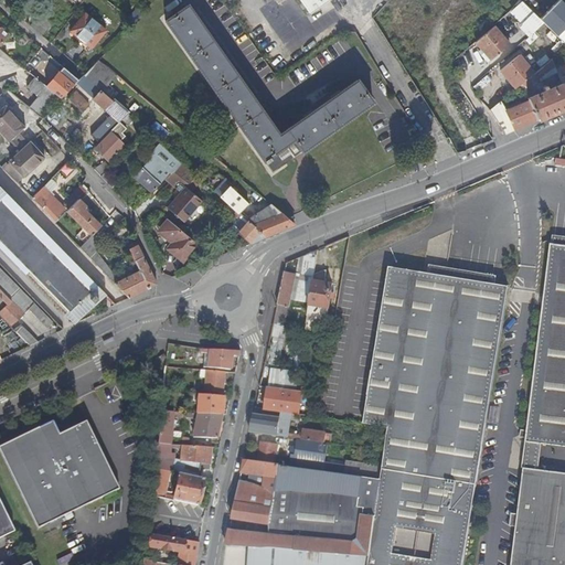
[(298,0),(309,14),(318,8),(329,0),(298,0)]
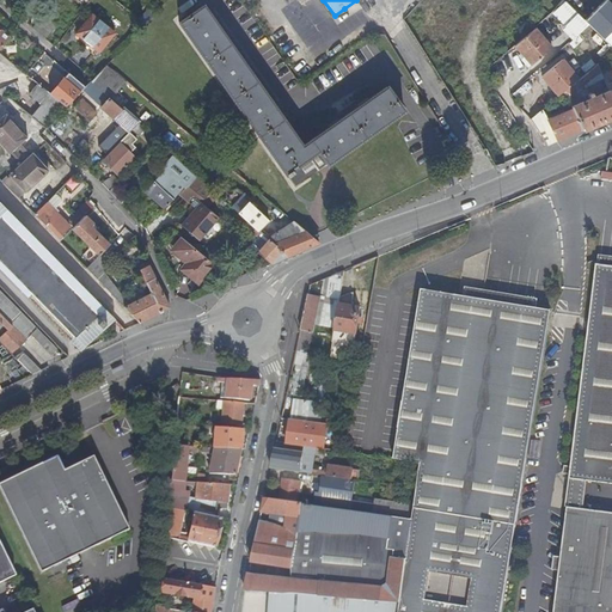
[(611,5),(607,0),(587,22),(611,47),(611,5)]
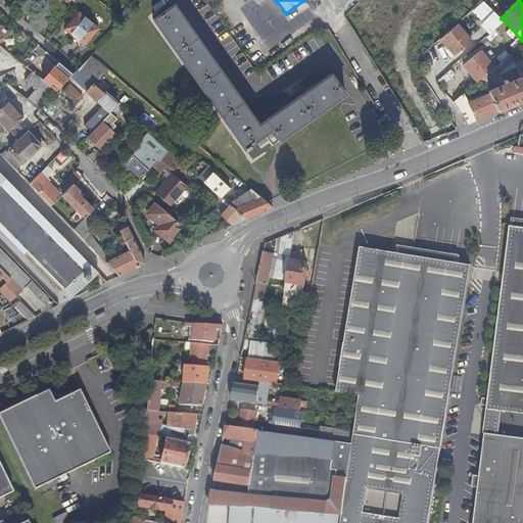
[(250,6),(262,16),(265,12),(254,2),(250,6)]
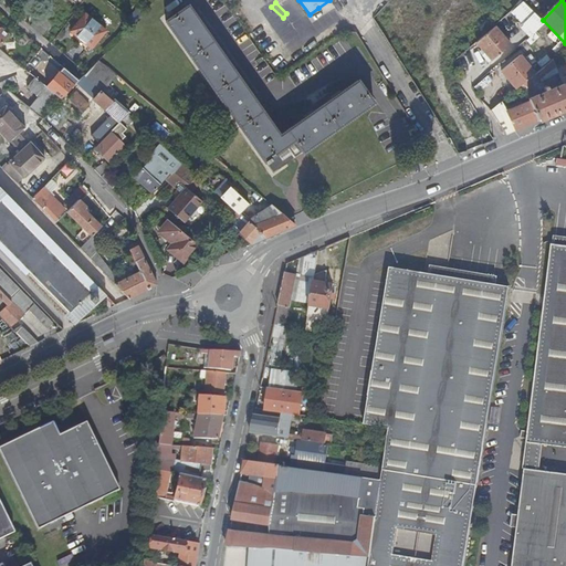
[(303,153),(321,140),(305,118),(279,136),(188,6),(166,21),(264,161),(273,174),(282,167),(273,155),(294,140),(303,153)]
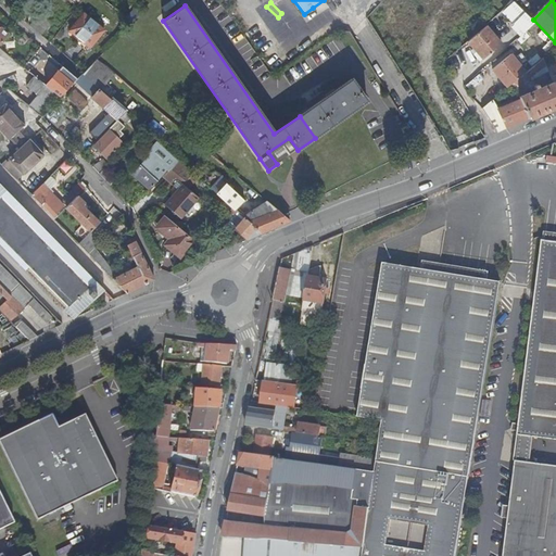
[(51,23),(40,13),(35,20),(46,29),(51,23)]
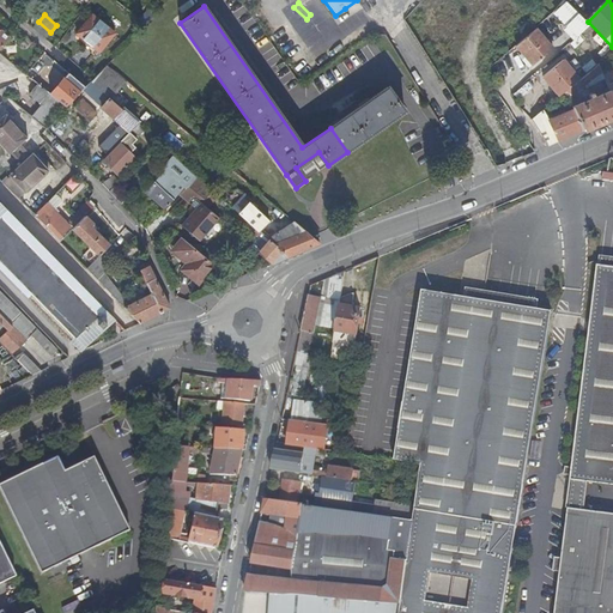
[(115,34),(92,14),(77,34),(99,52),(115,34)]
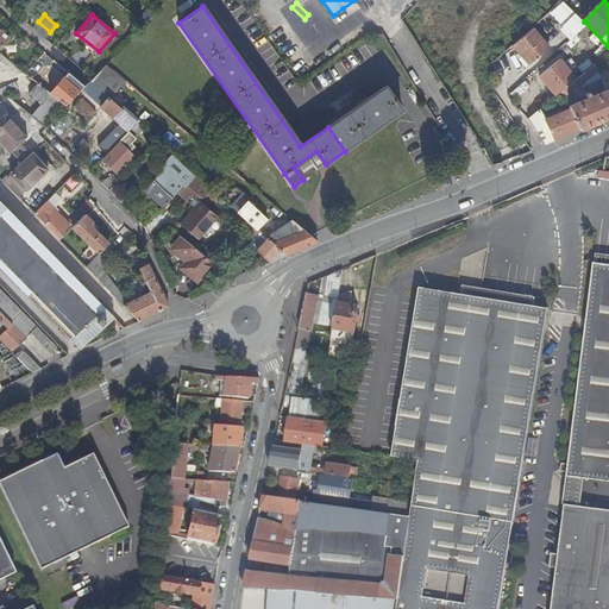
[(45,38),(50,32),(38,22),(32,27),(45,38)]
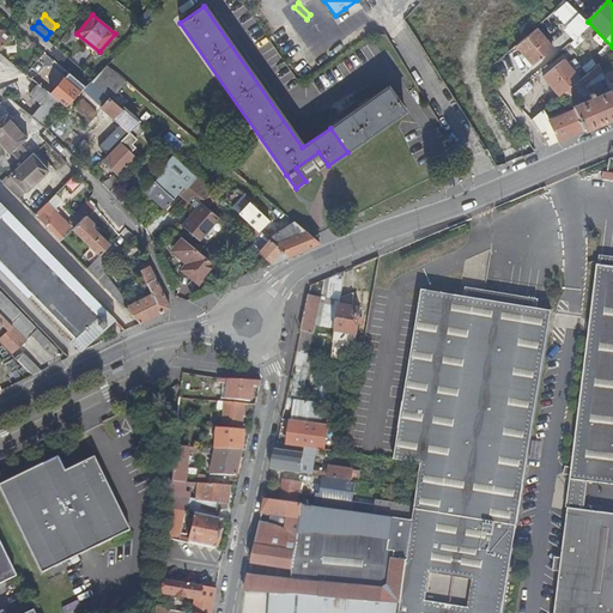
[(554,47),(536,28),(517,46),(534,65),(554,47)]
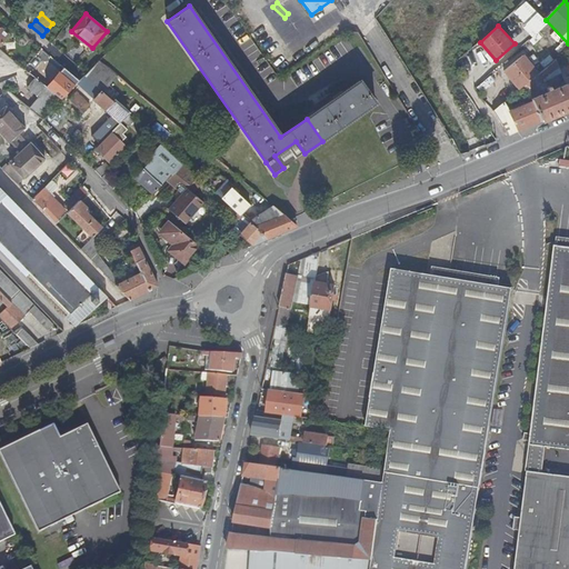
[(11,48),(8,51),(26,67),(33,58),(38,52),(20,38),(23,33),(16,27),(8,36),(3,41),(11,48)]
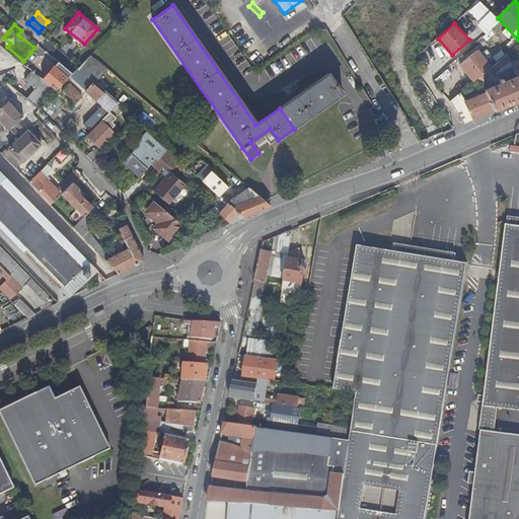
[(25,78),(33,70),(23,61),(7,47),(0,41),(0,84),(3,87),(10,80),(25,78)]
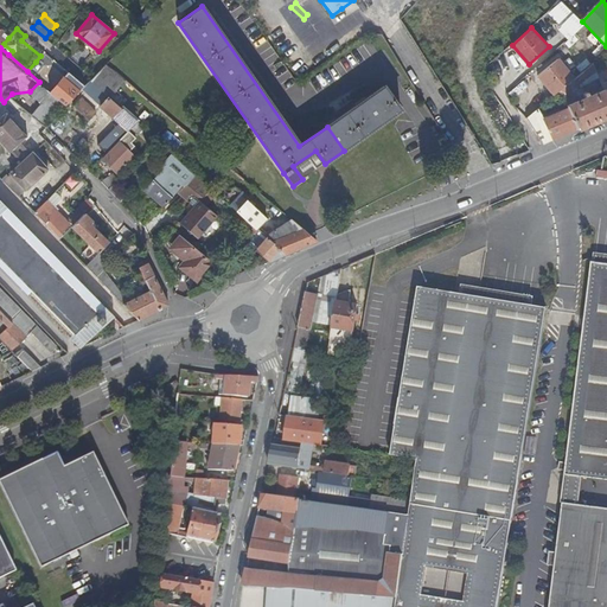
[(62,70),(49,58),(43,53),(40,56),(36,62),(27,71),(39,82),(48,88),(55,78),(62,70)]
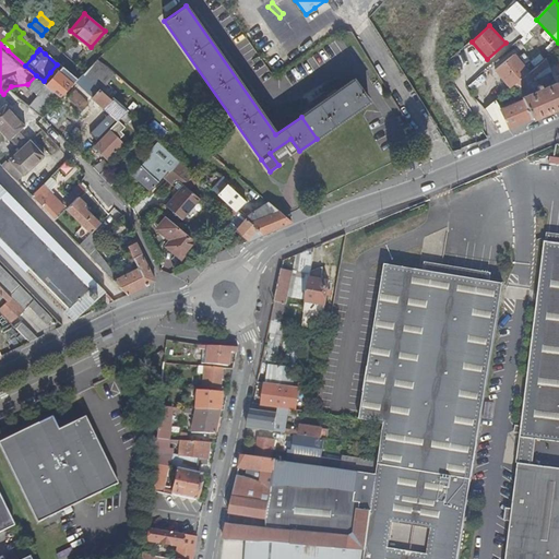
[(496,70),(511,87),(516,84),(530,73),(514,55),(496,70)]
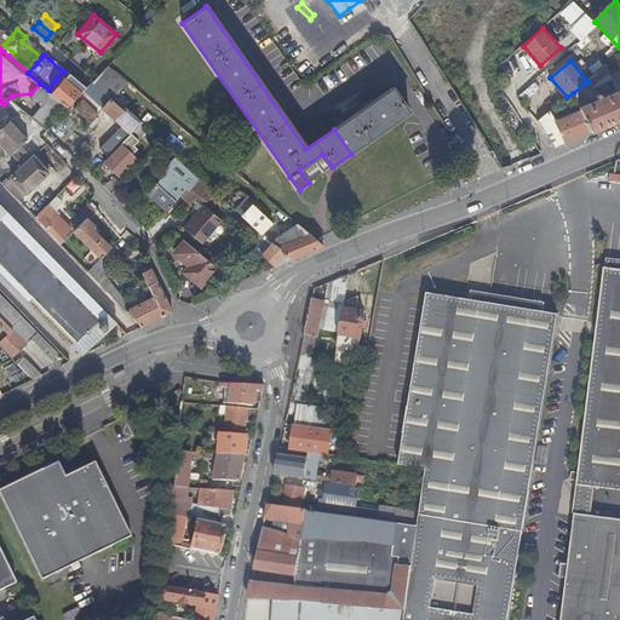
[(112,101),(128,82),(108,65),(92,82),(110,99),(112,101)]
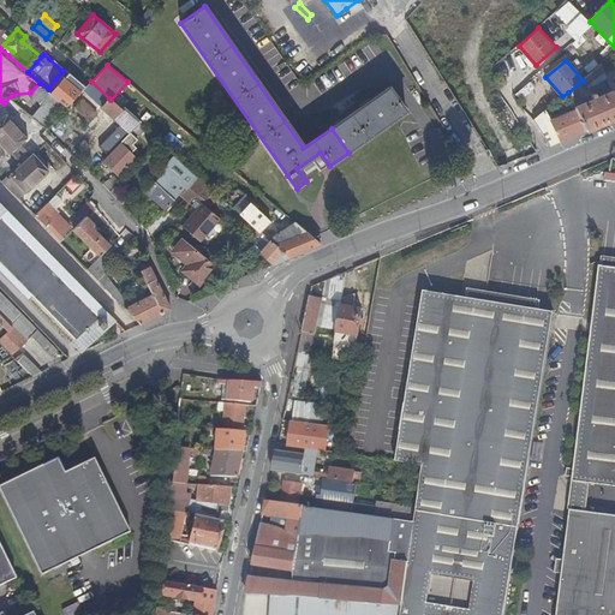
[(573,96),(607,79),(601,65),(583,81),(568,93),(571,97),(573,96)]
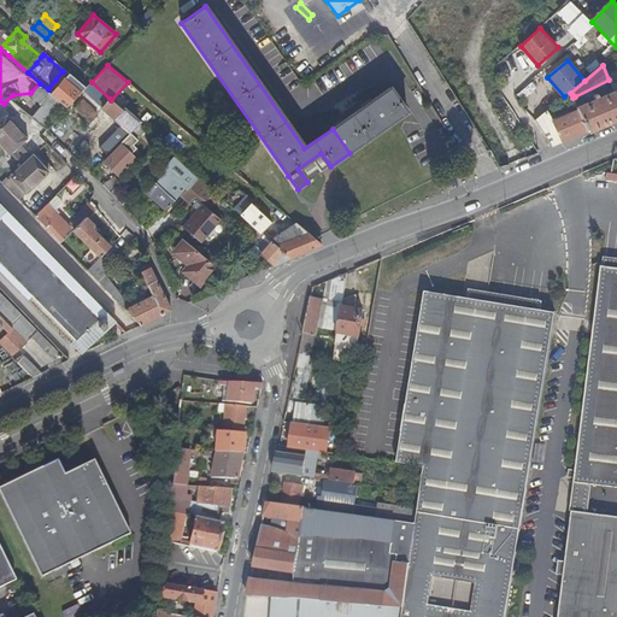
[(84,90),(66,74),(63,71),(56,80),(48,89),(50,92),(68,107),(77,98),(83,90),(84,90)]
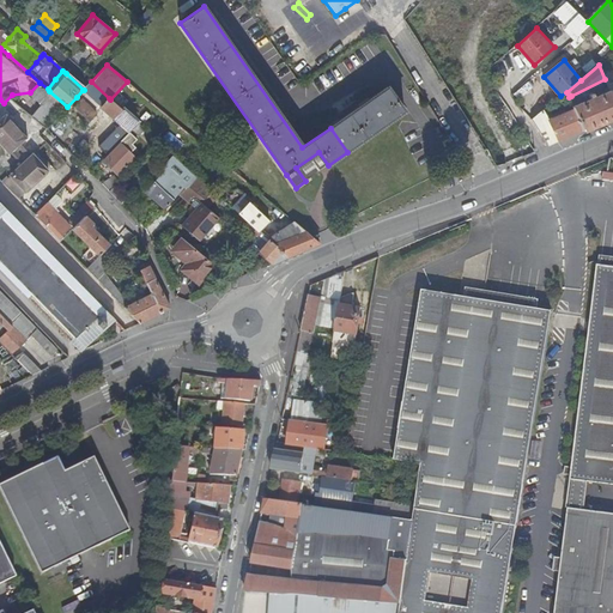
[(83,90),(102,107),(109,98),(91,82),(84,90),(83,90)]
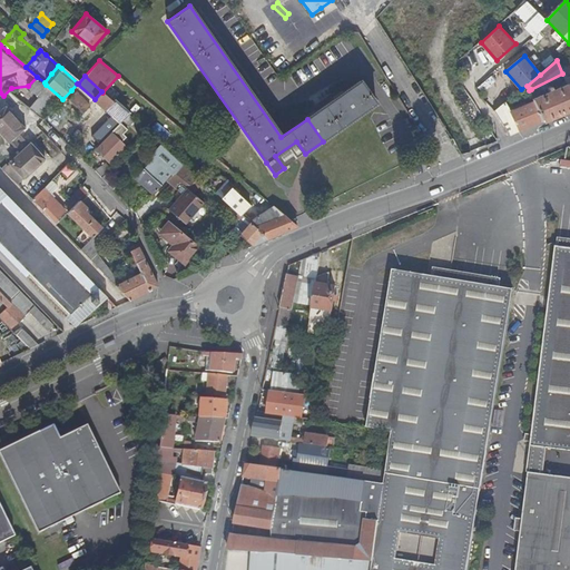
[(40,96),(30,108),(43,120),(62,99),(46,85),(45,82),(37,77),(28,86),(40,96)]
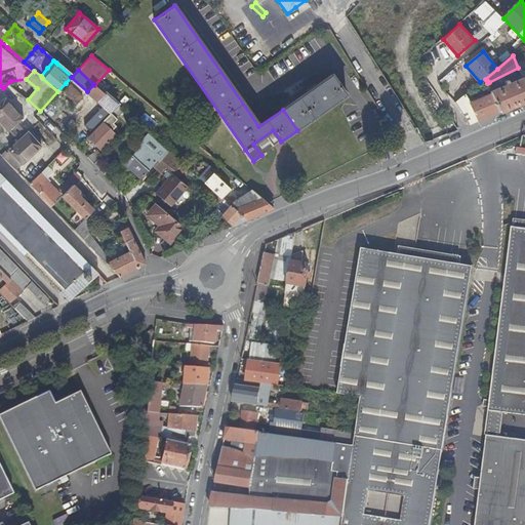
[(332,75),(283,110),(297,130),(347,95),(332,75)]
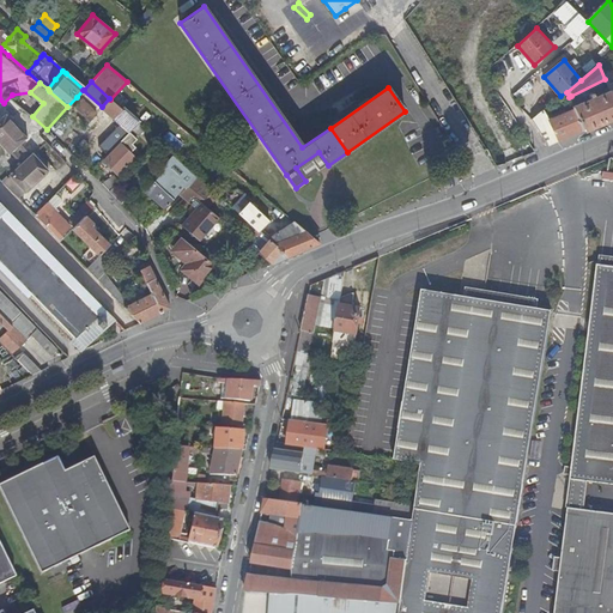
[(590,99),(576,105),(572,107),(574,109),(583,132),(612,119),(612,98),(611,91),(595,98),(593,93),(589,95),(590,99)]
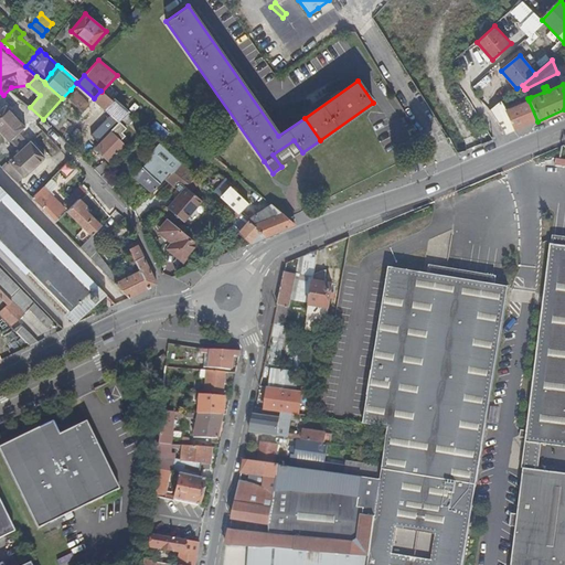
[(93,99),(119,123),(121,119),(127,114),(102,92),(100,91),(94,98),(93,99)]
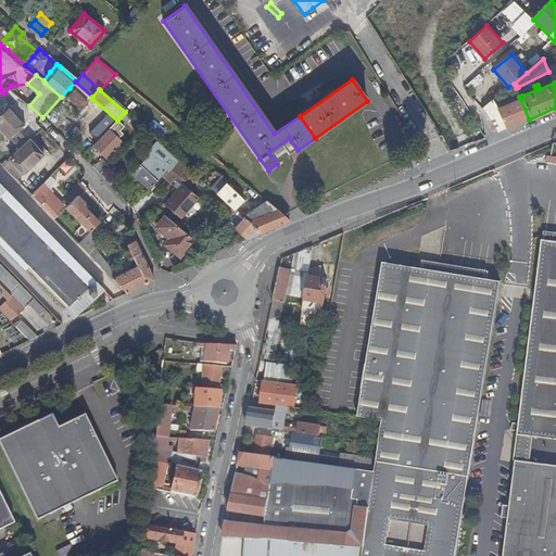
[(80,111),(88,103),(74,90),(66,97),(80,111)]
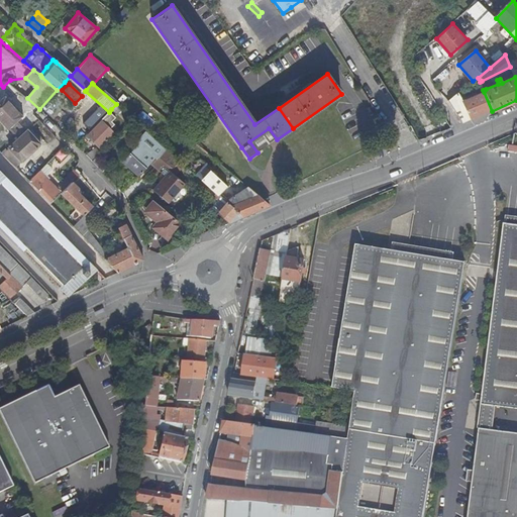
[(462,102),(472,120),(492,111),(484,92),(462,102)]
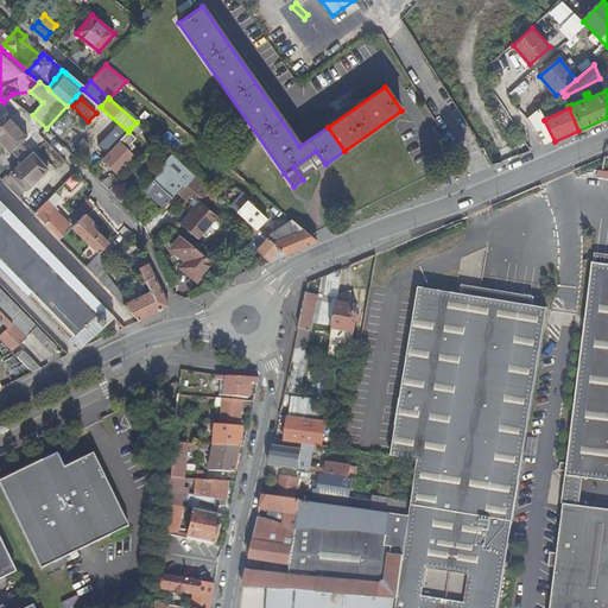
[(544,145),(555,141),(544,120),(539,109),(527,119),(544,145)]
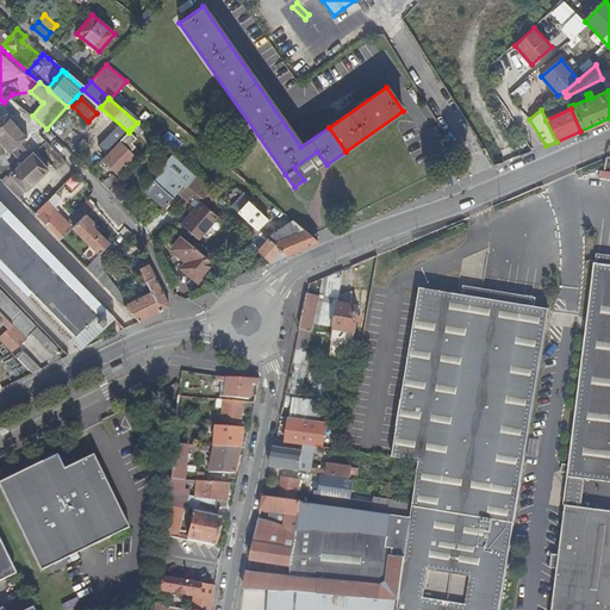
[(7,113),(5,116),(25,138),(27,136),(7,113)]
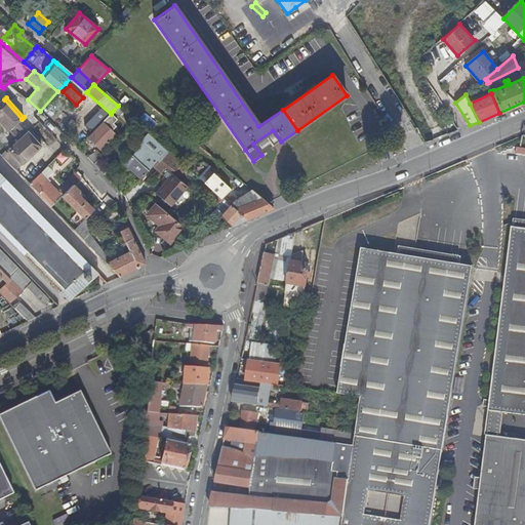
[(0,103),(0,121),(8,130),(18,121),(22,119),(4,99),(0,103)]
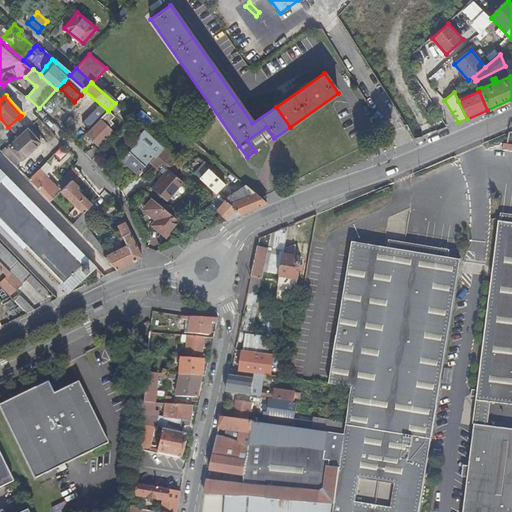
[(116,114),(121,108),(115,103),(110,108),(116,114)]
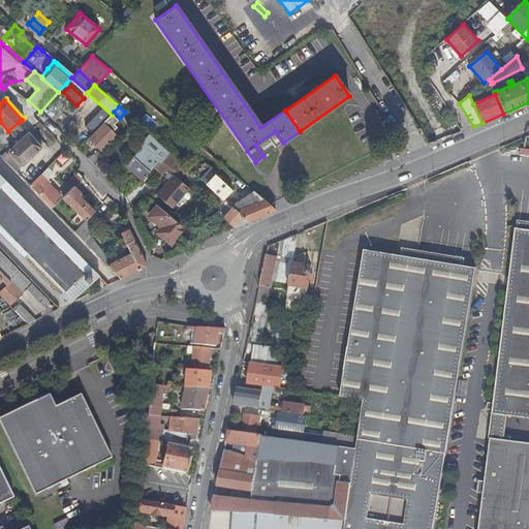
[(19,143),(29,133),(19,122),(8,131),(19,143)]
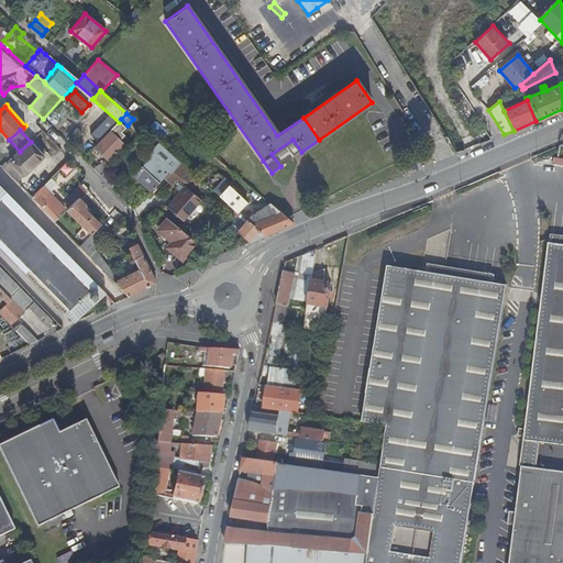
[(110,132),(95,147),(109,161),(124,145),(110,132)]
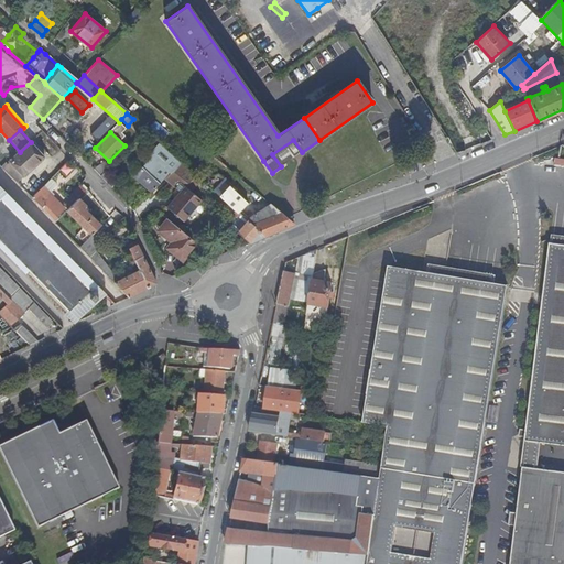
[(272,154),(281,166),(302,152),(293,140),(272,154)]
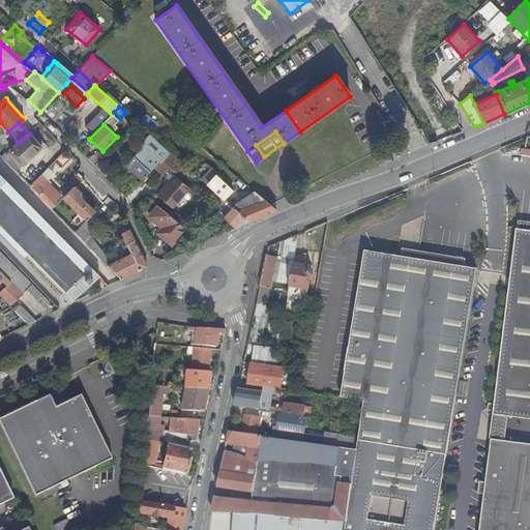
[(40,146),(29,134),(19,143),(9,151),(21,164),(40,146)]
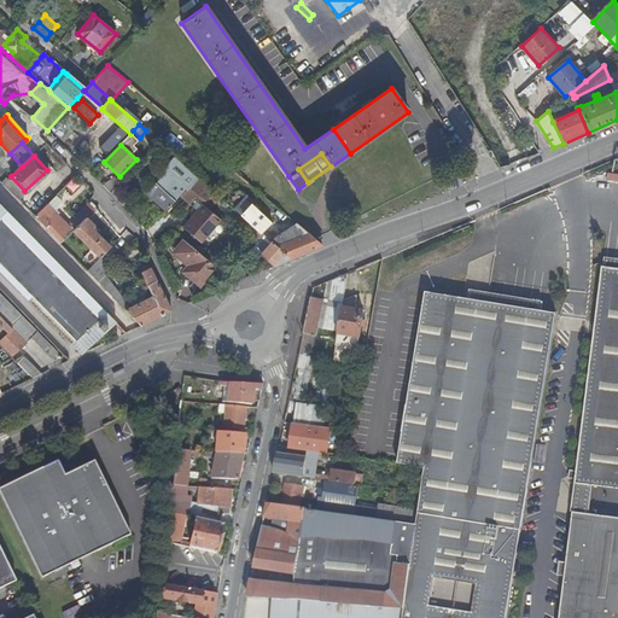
[(88,165),(94,172),(104,162),(98,156),(88,165)]
